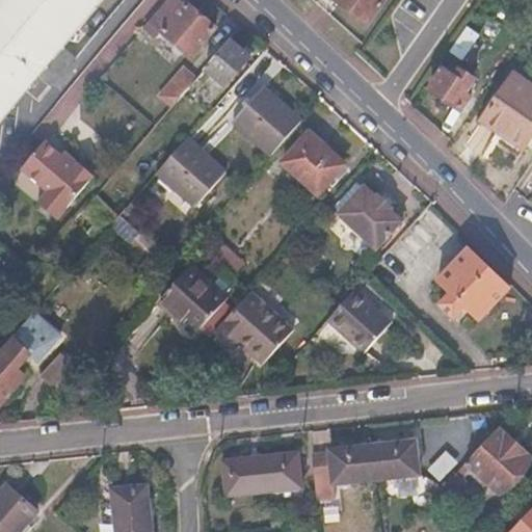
[(0,0),(0,126),(105,0),(0,0)]
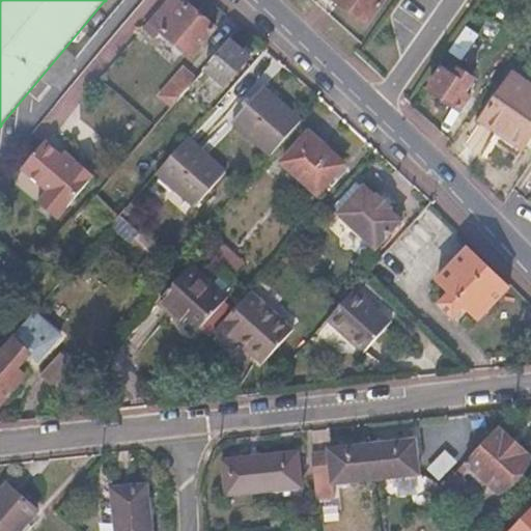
[(185,5),(178,0),(167,0),(145,26),(157,37),(162,31),(191,56),(216,27),(187,2),(185,5)]
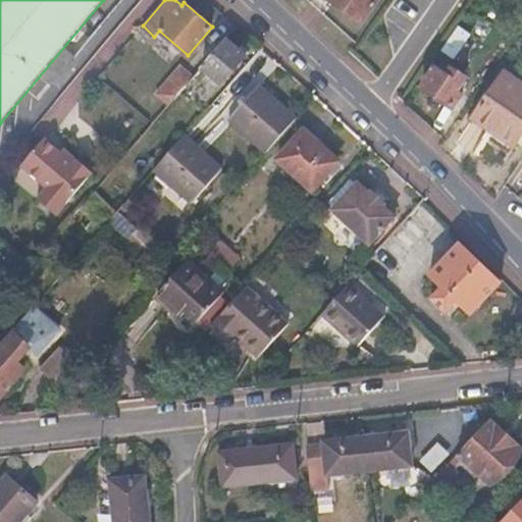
[(328,0),(361,23),(376,0),(328,0)]
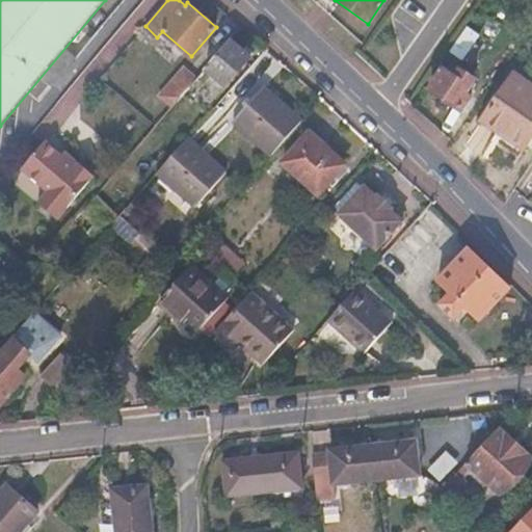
[(478,34),(466,26),(448,51),(460,59),(462,55),(478,34)]
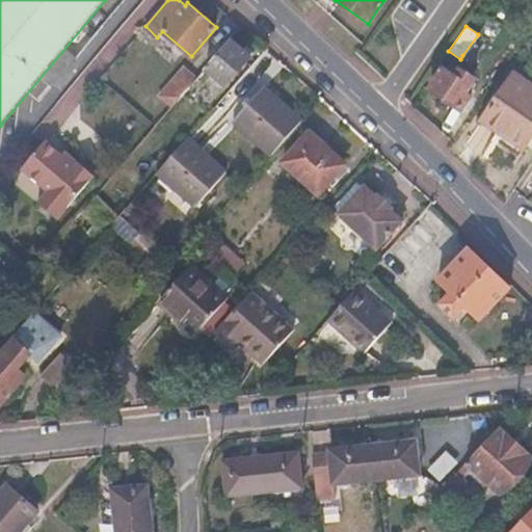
[(251,57),(232,40),(208,67),(215,74),(228,84),(251,57)]
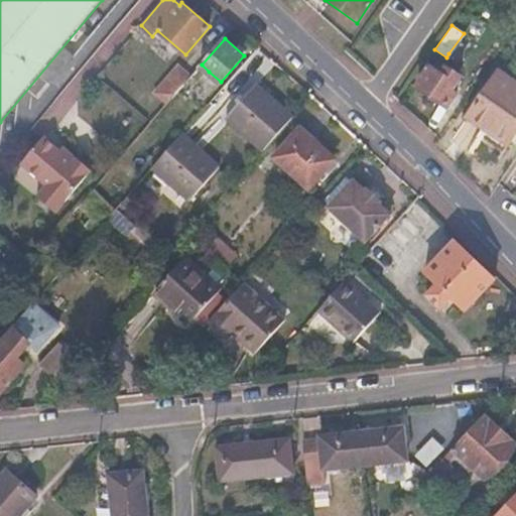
[(423,66),(428,69),(415,88),(445,109),(456,94),(450,91),(460,78),(446,69),(455,57),(448,53),(446,57),(434,49),(423,66)]
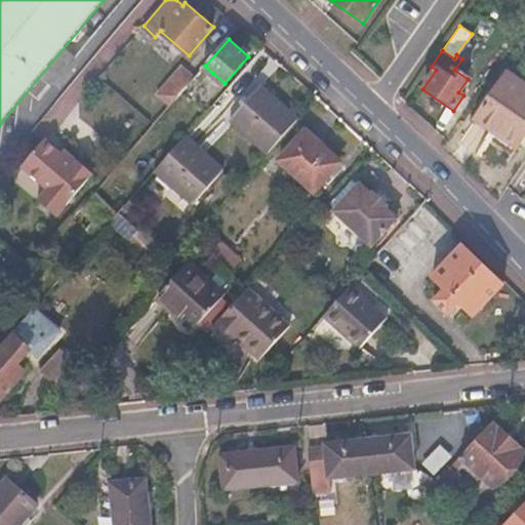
[(212,73),(205,66),(198,74),(201,77),(198,79),(202,84),(212,73)]
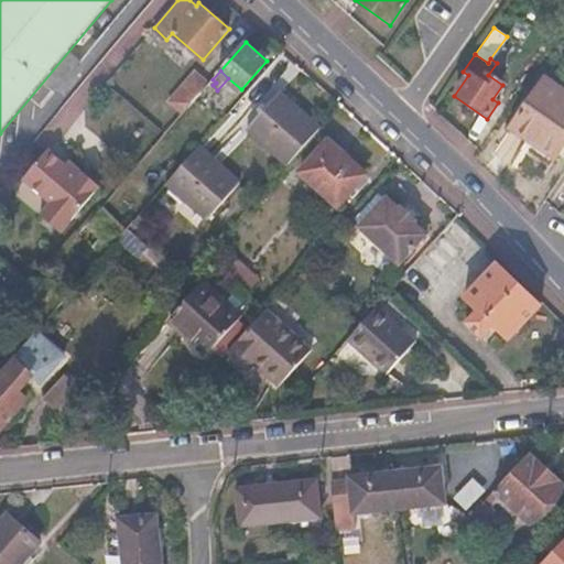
[(207,85),(194,73),(167,100),(182,115),(191,105),(207,85)]
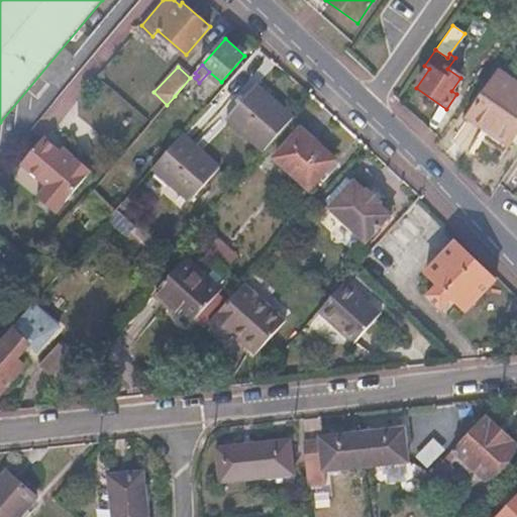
[(516,133),(516,84),(499,72),(468,118),(485,129),(487,126),(511,143),(516,133)]
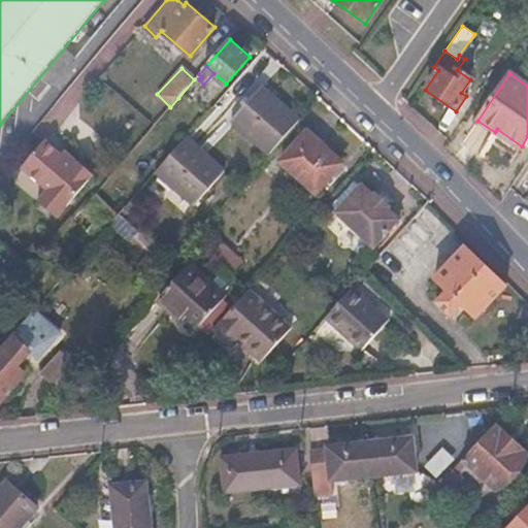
[(199,74),(194,79),(178,98),(188,106),(205,86),(203,85),(199,79),(202,77),(199,74)]
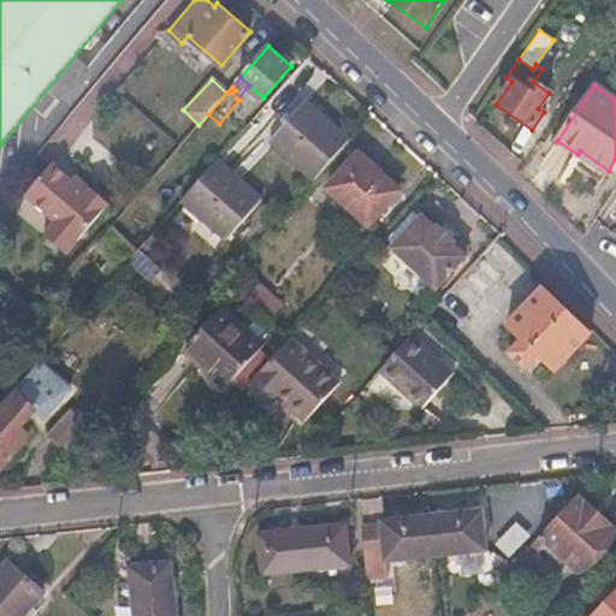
[(54,132),(67,144),(98,114),(84,101),(54,132)]
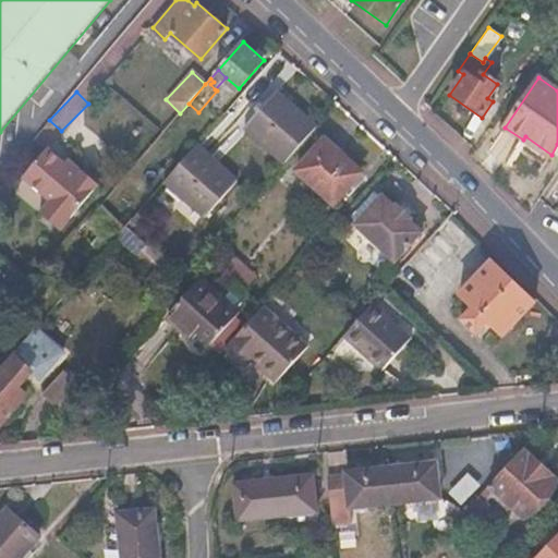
[(317,129),(277,94),(245,129),(286,165),(317,129)]
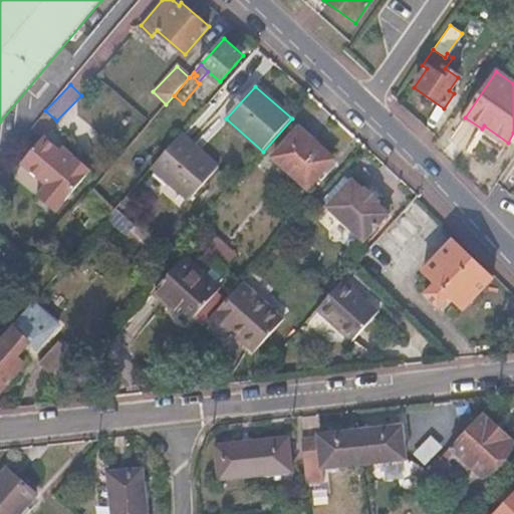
[(335,160),(300,127),(274,157),(309,189),(319,178),(322,181),(333,171),(329,167),(335,160)]
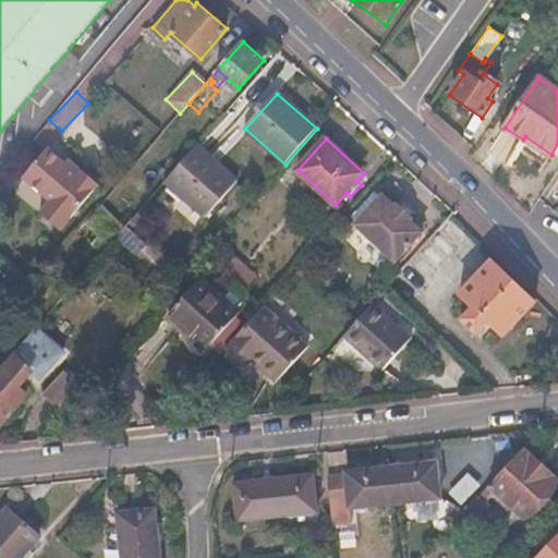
[(235,182),(197,147),(166,181),(205,216),(235,182)]
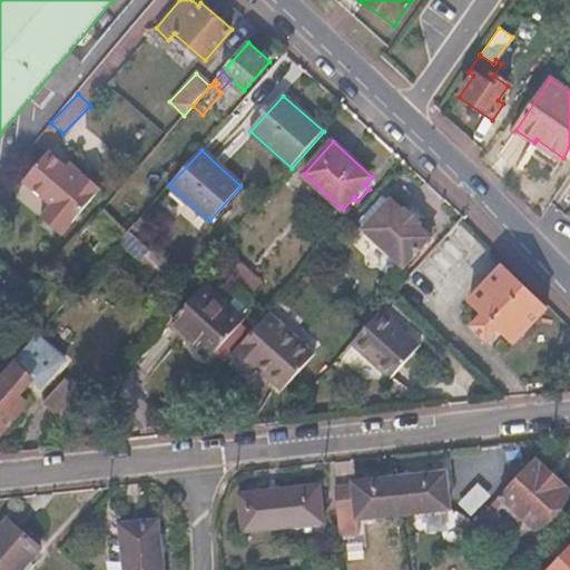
[(47,151),(23,179),(50,203),(39,216),(60,234),(99,188),(82,174),(79,178),(47,151)]
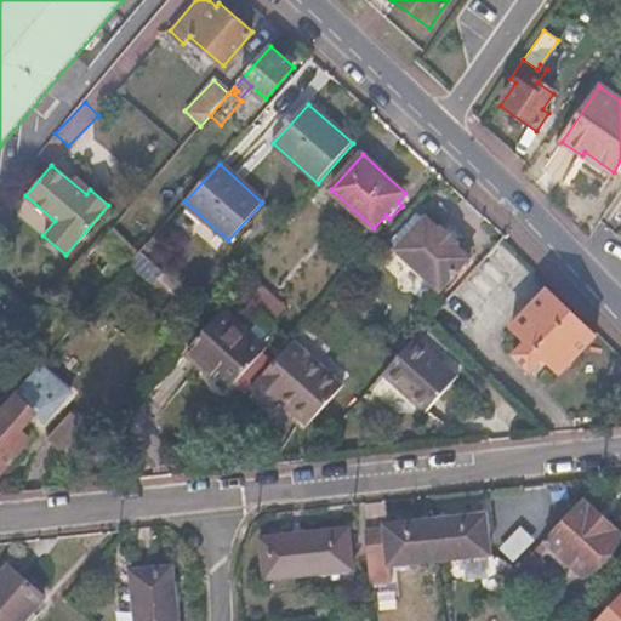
[(425,220),(394,251),(437,290),(466,258),(455,248),(459,245),(442,229),(439,233),(425,220)]
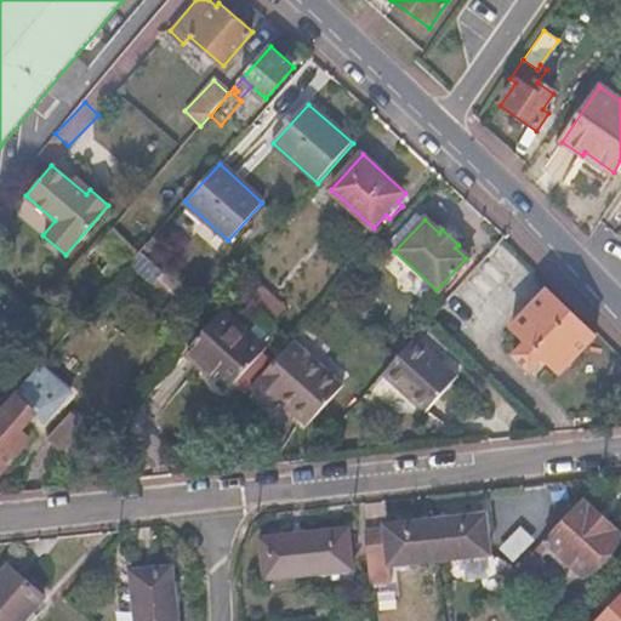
[(265,290),(252,302),(272,320),(283,307),(265,290)]
